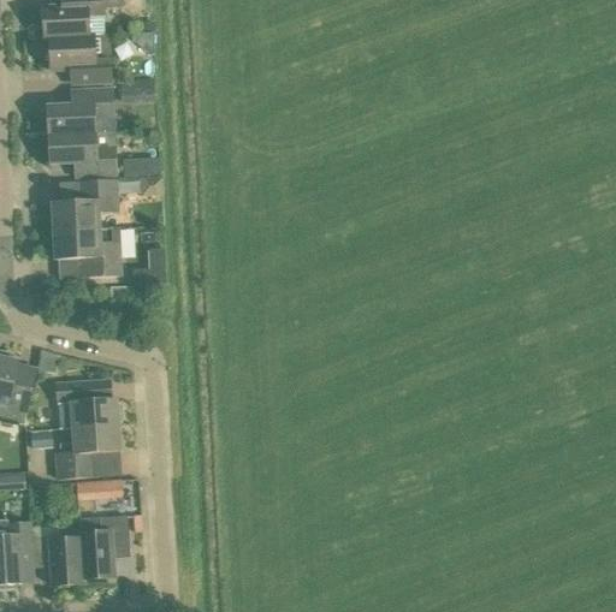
[(42,5),(43,13),(40,17),(40,27),(43,30),(45,39),(49,39),(49,37),(104,35),(104,34),(104,16),(106,16),(105,6),(120,6),(119,0),(60,0),(60,5),(42,5)]
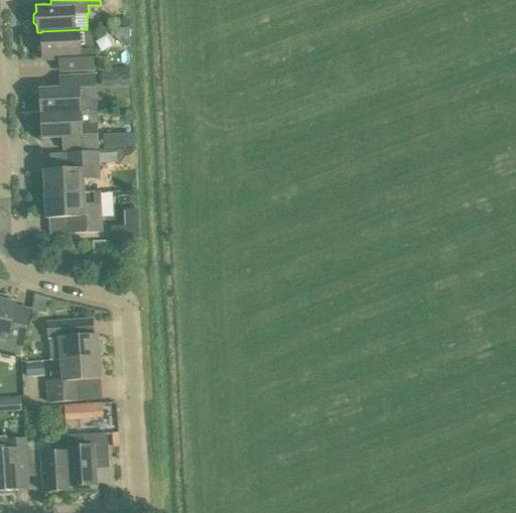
[(129,16),(118,17),(118,26),(130,25),(129,16)]
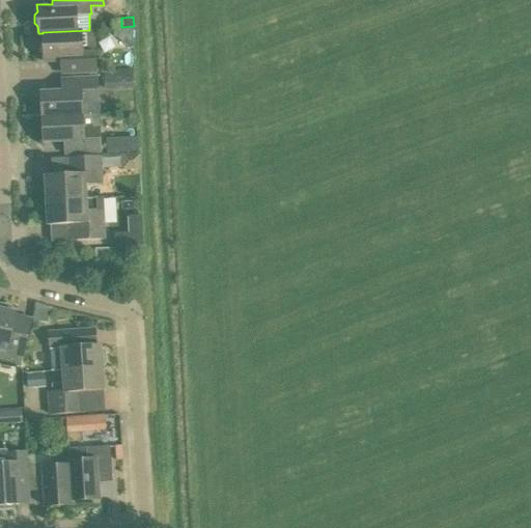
[(43,33),(43,38),(40,42),(40,51),(44,53),(45,59),(60,58),(61,73),(98,71),(95,56),(93,29),(89,29),(89,30),(43,32),(43,33)]
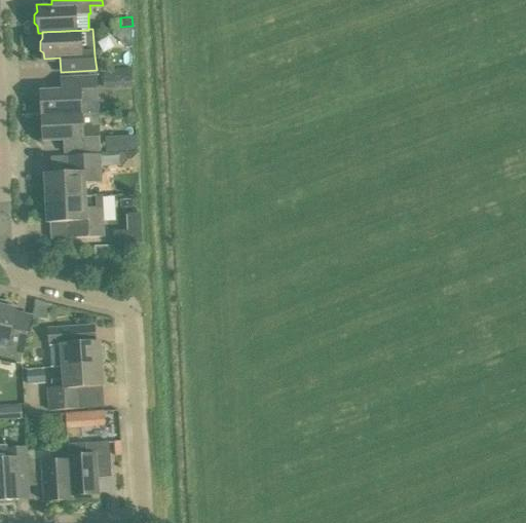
[(41,89),(42,114),(81,112),(98,112),(97,100),(96,74),(76,75),(77,87),(41,89)]
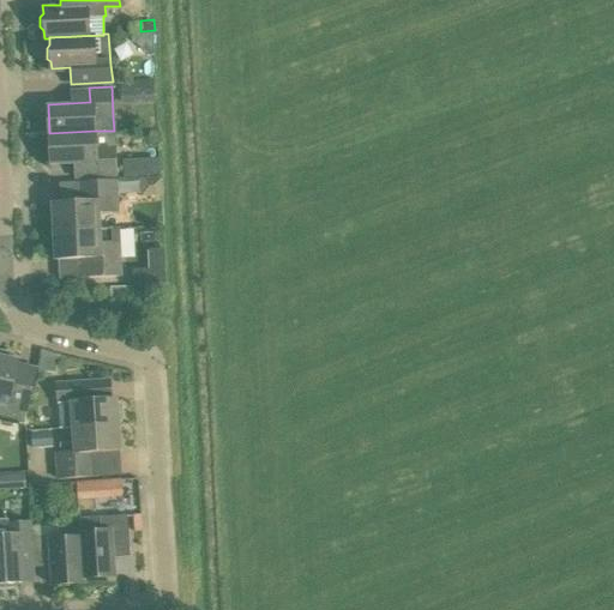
[(114,131),(95,131),(49,133),(50,162),(92,161),(94,174),(116,173),(114,144),(114,131)]
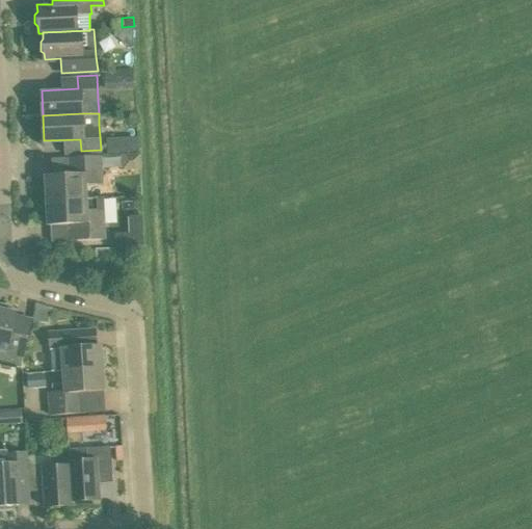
[(46,175),(47,199),(86,196),(85,183),(102,182),(101,155),(73,156),(74,173),(46,175)]
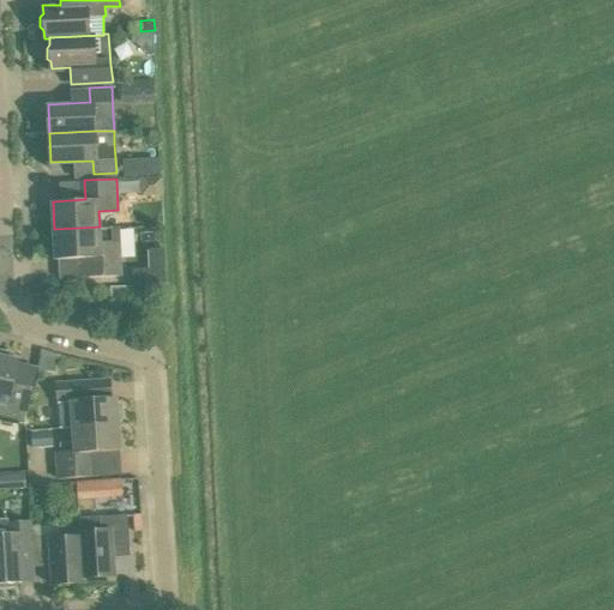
[(119,225),(100,227),(54,229),(55,258),(88,257),(88,275),(120,273),(119,240),(119,225)]
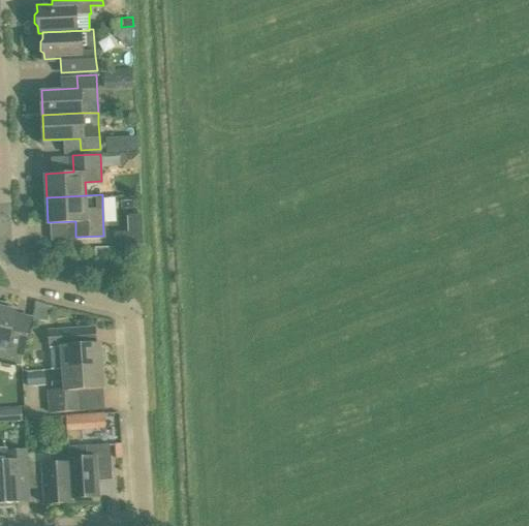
[(143,243),(142,214),(129,214),(129,230),(115,231),(116,244),(143,243)]
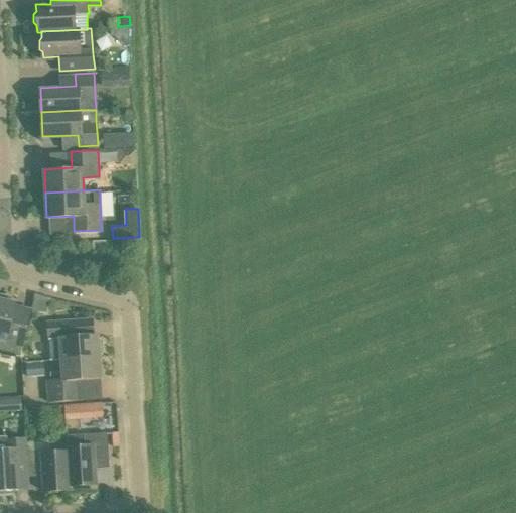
[(0,297),(0,350),(20,355),(30,307),(15,304),(15,301),(0,297)]
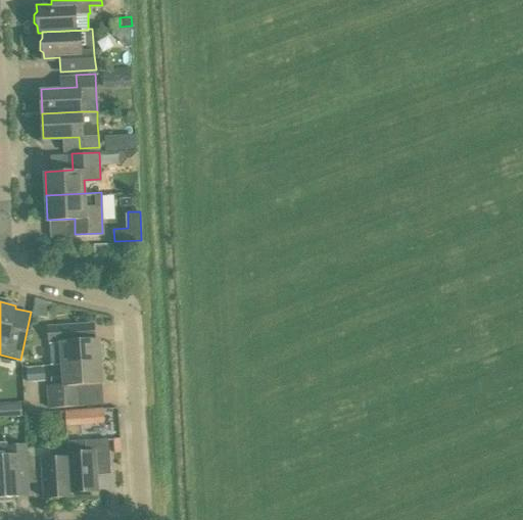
[(99,337),(94,338),(75,339),(74,323),(47,325),(50,364),(61,363),(101,360),(100,359),(105,355),(104,343),(99,340),(99,337)]
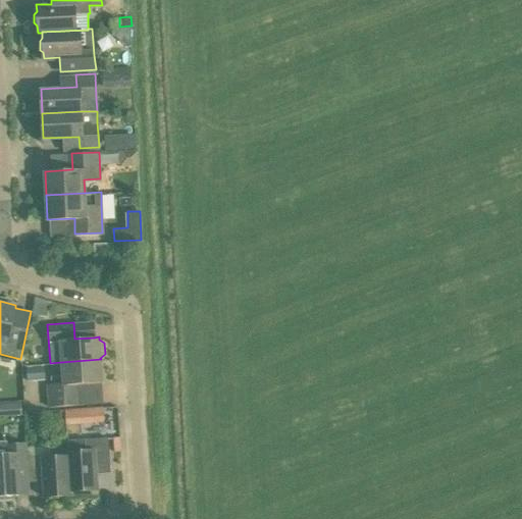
[(61,362),(62,374),(50,374),(51,382),(46,383),(47,407),(79,404),(77,383),(102,381),(101,359),(61,362)]
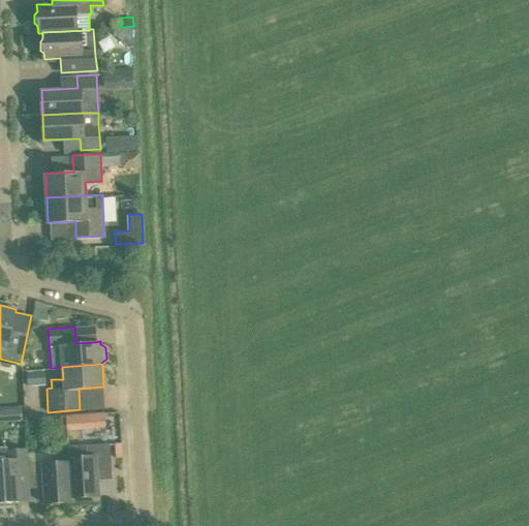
[(0,421),(22,420),(22,405),(0,406),(0,421)]
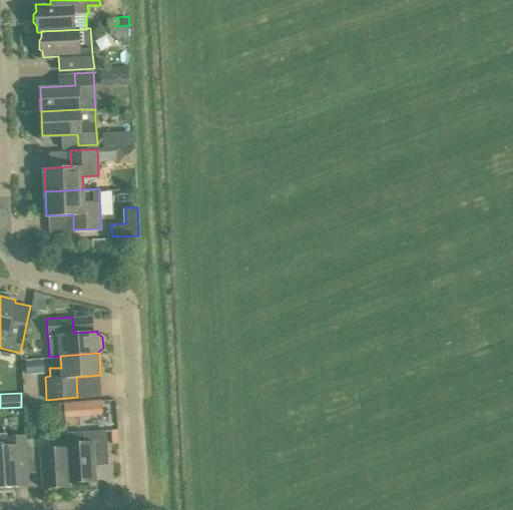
[(38,407),(29,407),(29,416),(38,416),(38,407)]
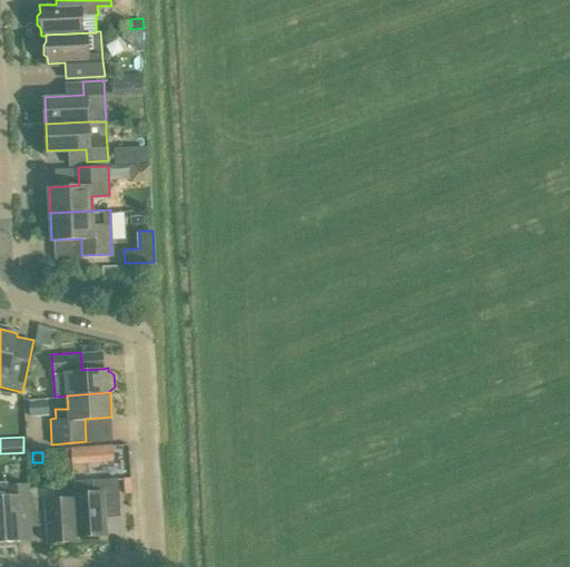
[(74,479),(77,540),(78,540),(78,536),(106,534),(105,516),(120,515),(118,477),(92,478),(74,479)]
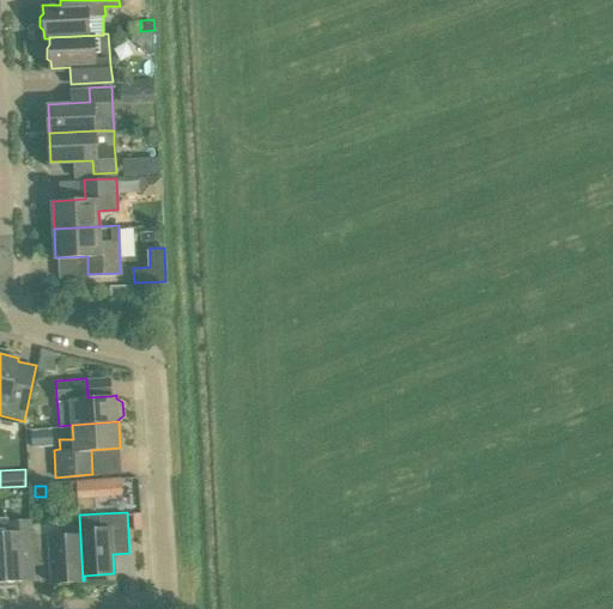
[(52,582),(83,580),(79,515),(78,515),(79,534),(60,535),(60,521),(31,523),(34,552),(34,554),(50,553),(52,582)]
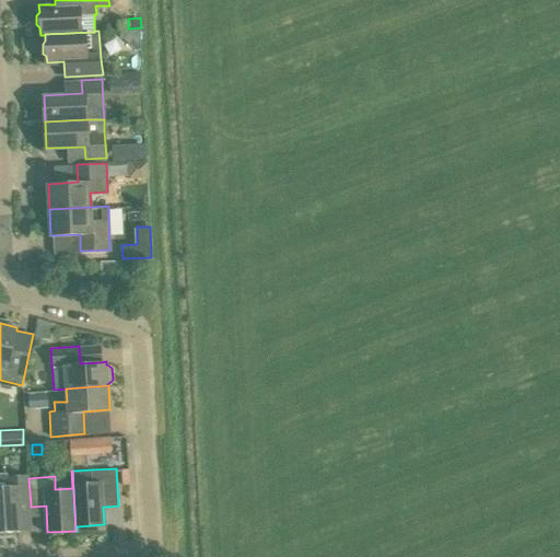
[(31,505),(28,478),(28,474),(7,476),(7,472),(0,472),(0,530),(19,530),(18,506),(31,505)]
